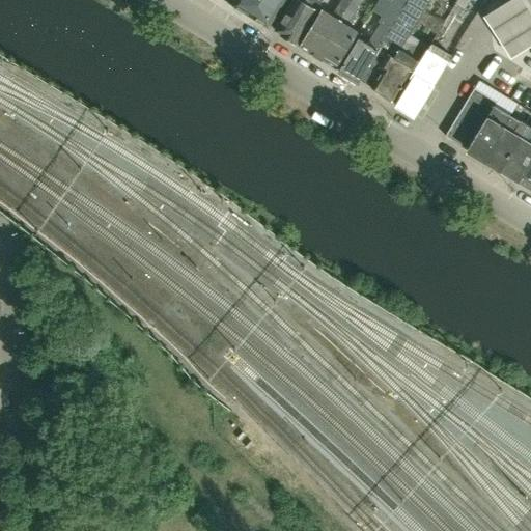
[(235,0),(231,6),(250,18),(260,0),(235,0)]
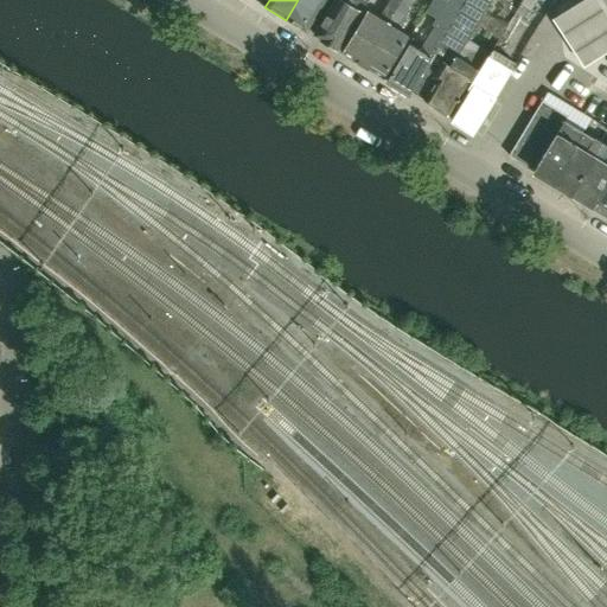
[(298,0),(286,20),(306,33),(325,0),(298,0)]
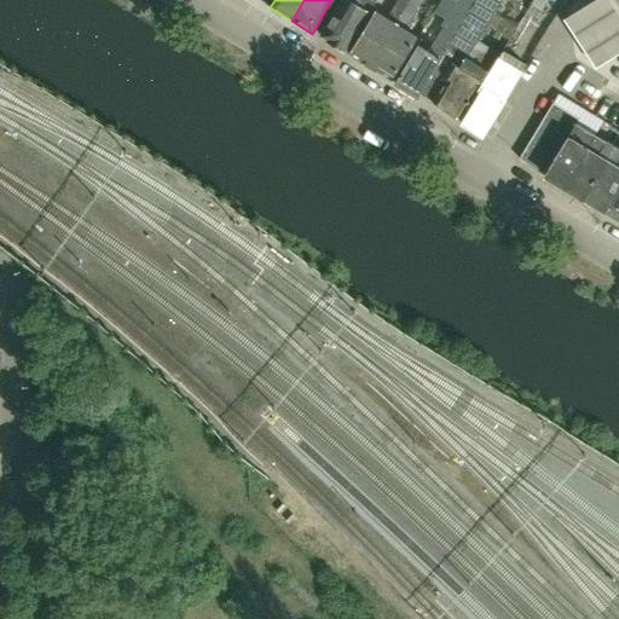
[(354,0),(354,1),(352,0),(341,0),(335,11),(320,38),(328,42),(345,53),(370,12),(369,11),(375,3),(371,0),(354,0)]
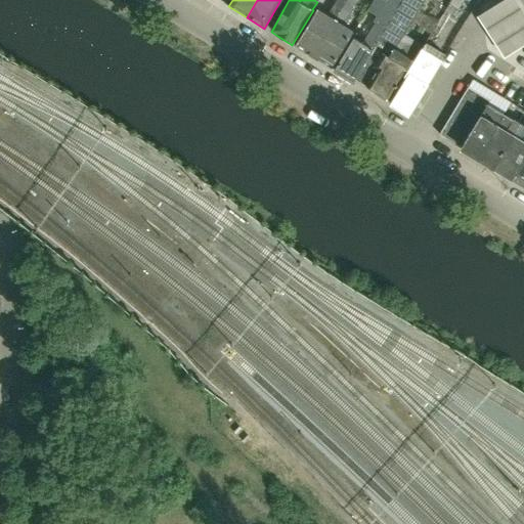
[(295,47),(312,57),(335,20),(348,0),(337,0),(328,17),(316,11),(295,47)]
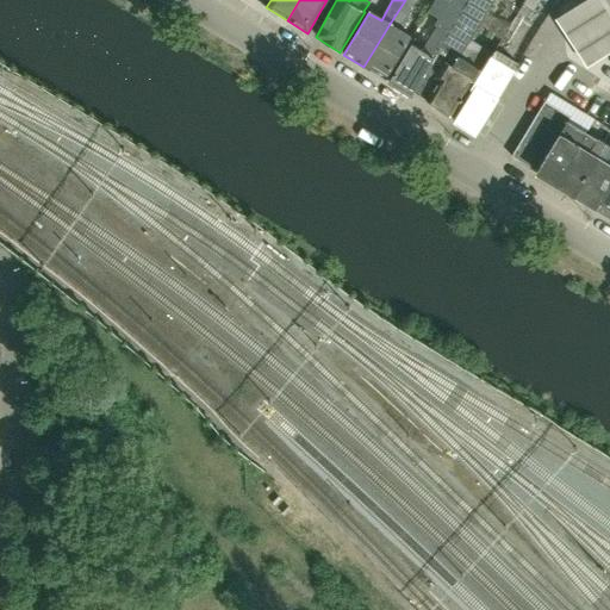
[(363,67),(384,79),(410,37),(398,31),(416,0),(405,0),(390,24),(363,67)]
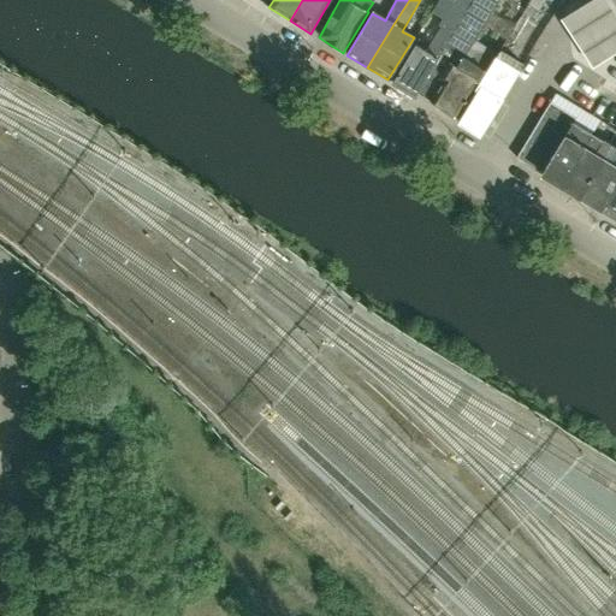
[(415,45),(392,83),(414,96),(415,96),(418,93),(430,73),(443,51),(468,7),(455,0),(443,21),(439,27),(442,28),(427,53),(415,45)]
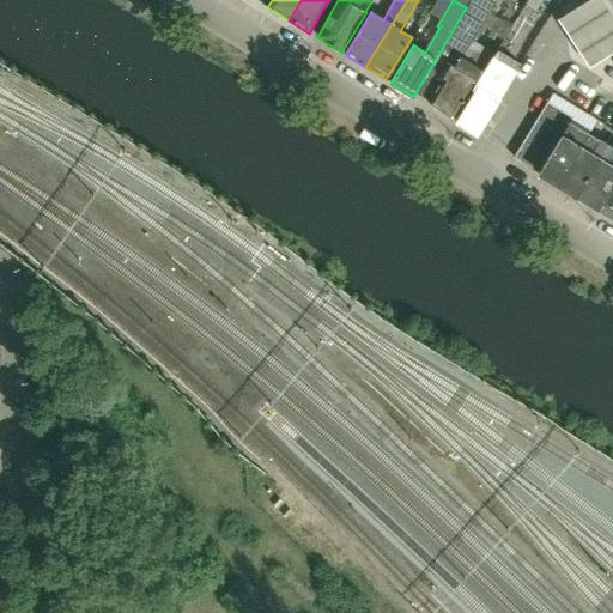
[(439,108),(437,111),(450,119),(453,115),(455,116),(483,71),(461,58),(489,11),(493,4),(487,0),(469,0),(466,7),(441,50),(428,73),(441,82),(429,101),(439,108)]
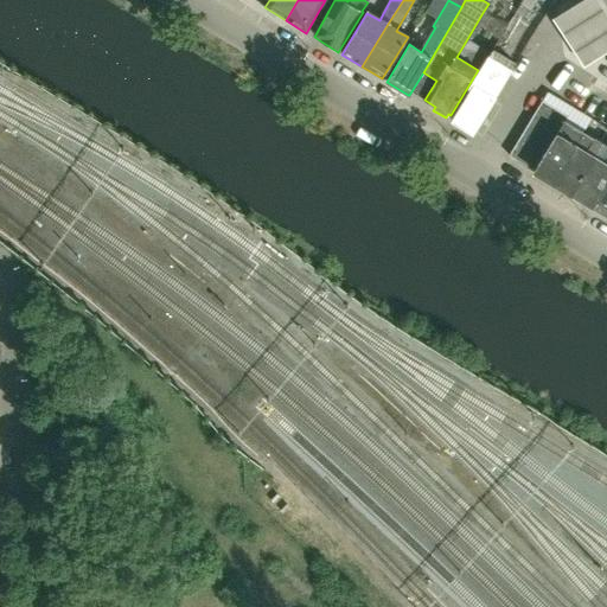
[(521,0),(517,7),(529,14),(537,0),(521,0)]
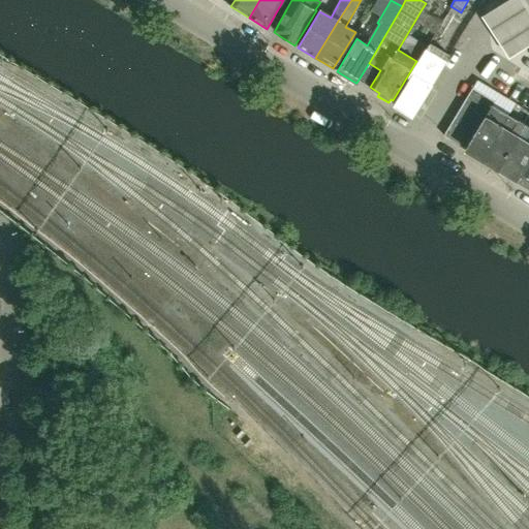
[(395,105),(401,110),(412,117),(447,58),(431,48),(395,105)]
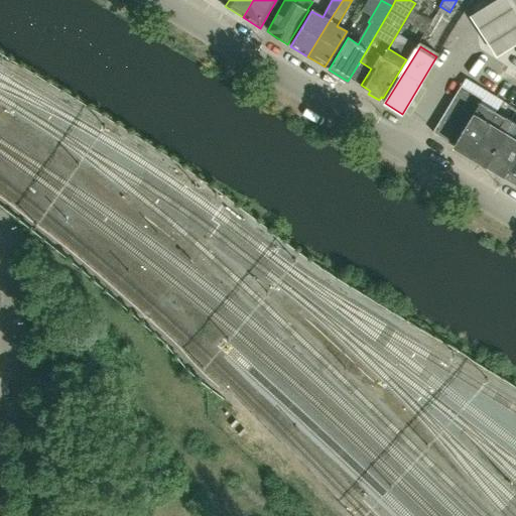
[(461,86),(432,131),(433,132),(434,132),(486,163),(499,171),(503,174),(504,174),(515,154),(515,137),(515,139),(498,129),(504,118),(496,112),(480,103),(482,99),(475,95),(466,89),(461,86)]
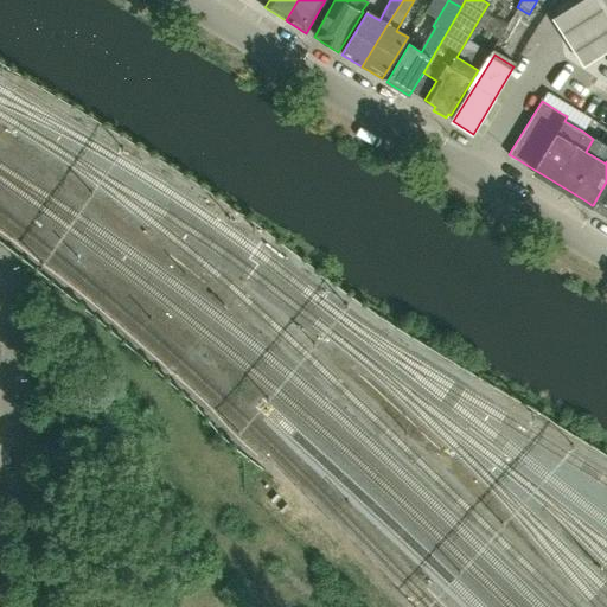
[(606,181),(593,205),(606,213),(606,181)]
